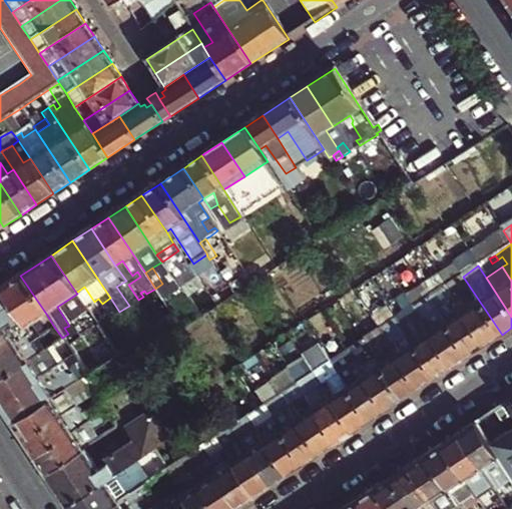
[(0,292),(21,324),(24,329),(46,314),(20,276),(0,289),(0,292)]
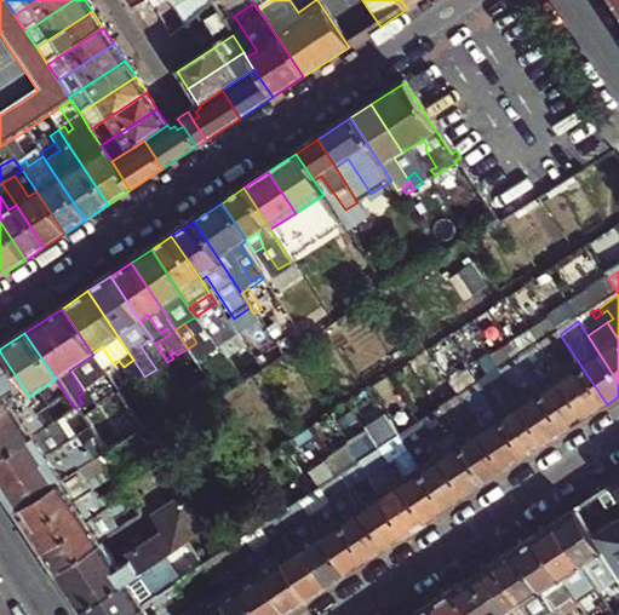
[(588,418),(607,404),(560,334),(542,346),(539,348),(543,352),(588,418)]
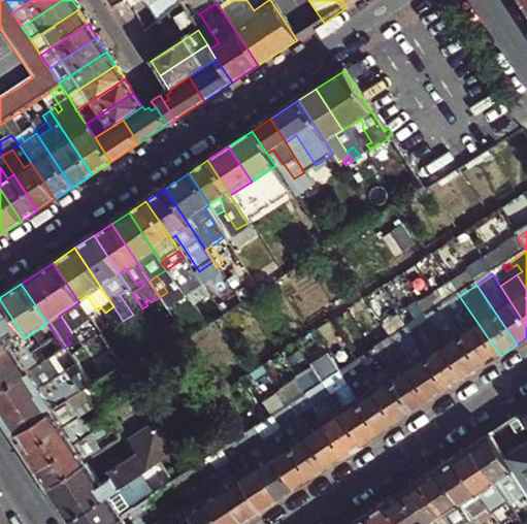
[(0,338),(2,337),(3,338),(11,333),(14,337),(22,333),(0,300),(0,338)]
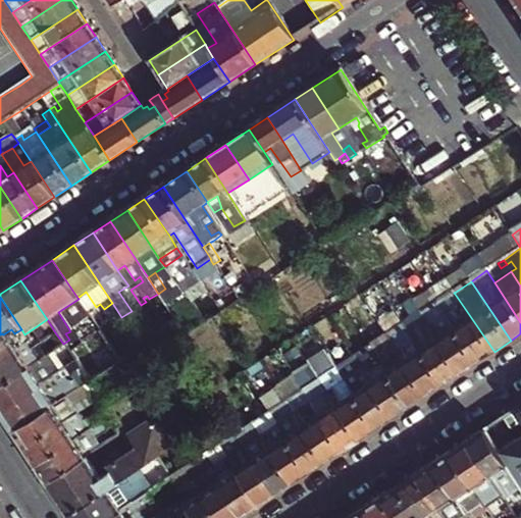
[(437,304),(477,363),(495,352),(457,297),(446,305),(443,300),(437,304)]
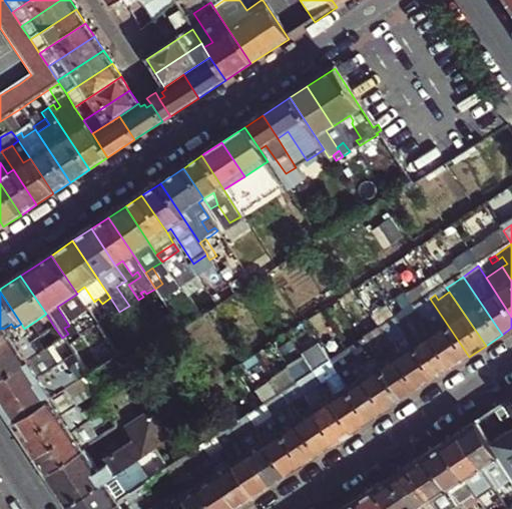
[(453,367),(469,357),(430,299),(426,301),(414,309),(453,367)]
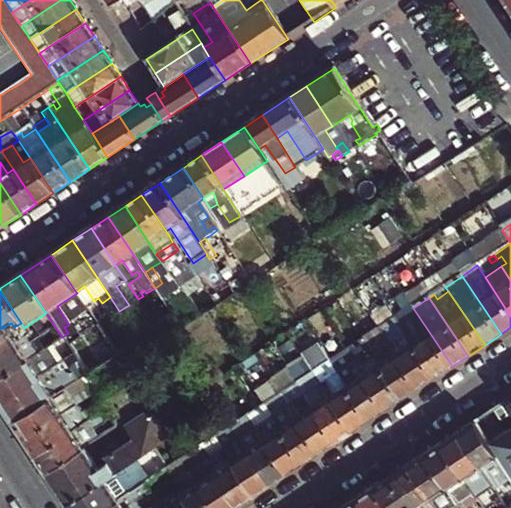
[(404,330),(435,377),(452,366),(413,308),(404,314),(411,325),(404,330)]
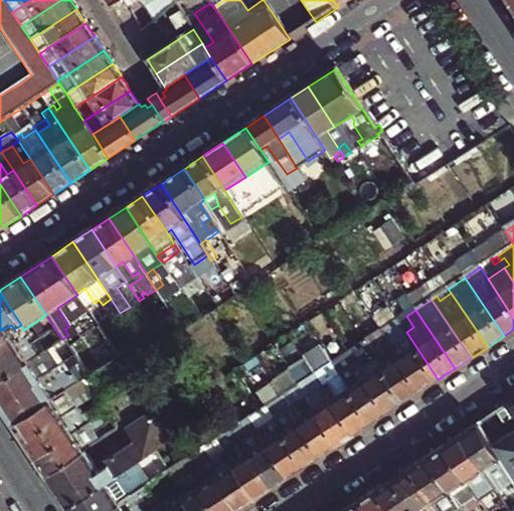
[(406,323),(403,318),(398,321),(402,326),(406,323)]
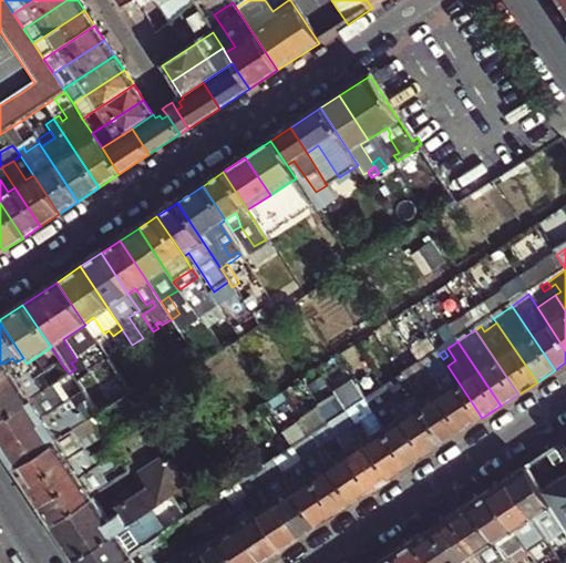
[(421,366),(464,430),(482,418),(448,366),(439,372),(434,365),(443,359),(439,354),(421,366)]
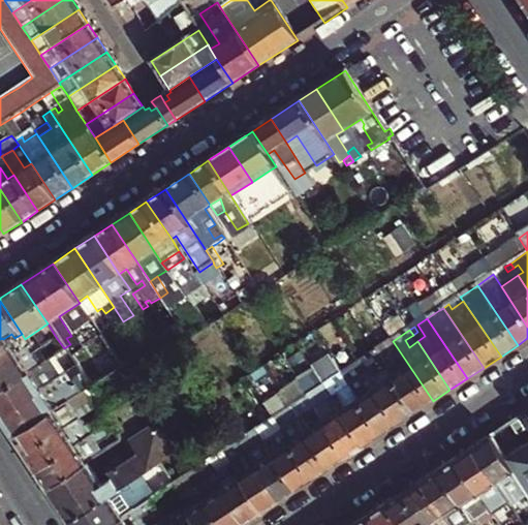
[(0,364),(27,347),(30,346),(25,339),(22,334),(14,338),(11,334),(3,339),(2,338),(0,339),(0,364)]
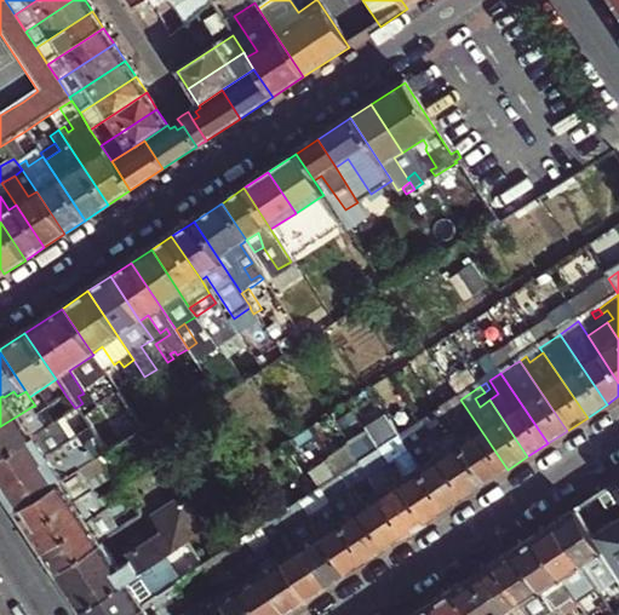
[(46,408),(56,423),(76,409),(75,408),(66,395),(46,408)]
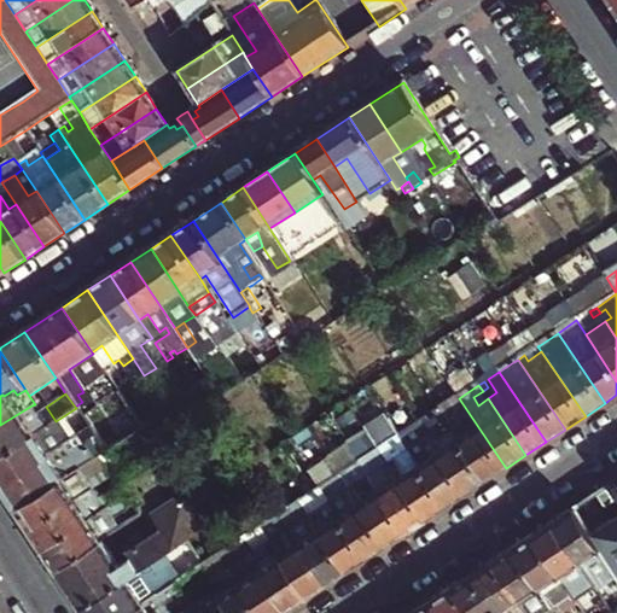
[(487,482),(506,468),(459,398),(440,412),(487,482)]
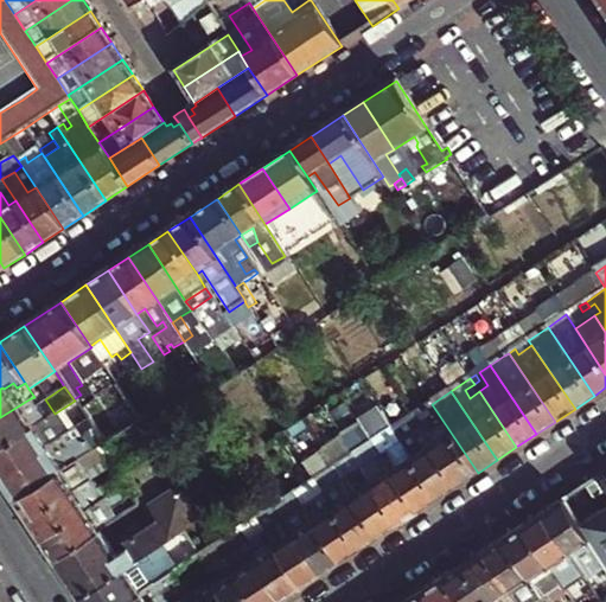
[(36,405),(31,398),(0,417),(0,449),(39,423),(30,409),(36,405)]
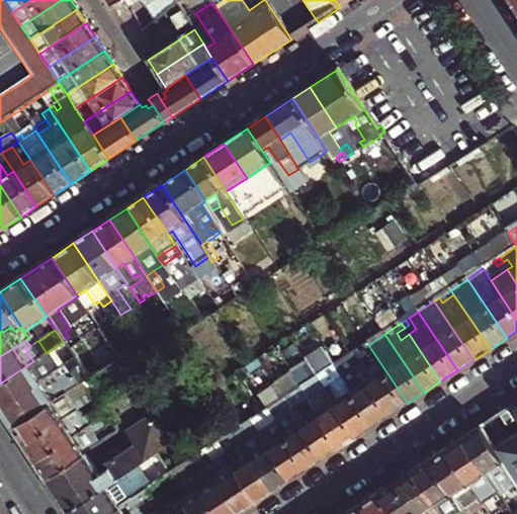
[(92,349),(105,368),(114,363),(119,360),(106,340),(92,349)]
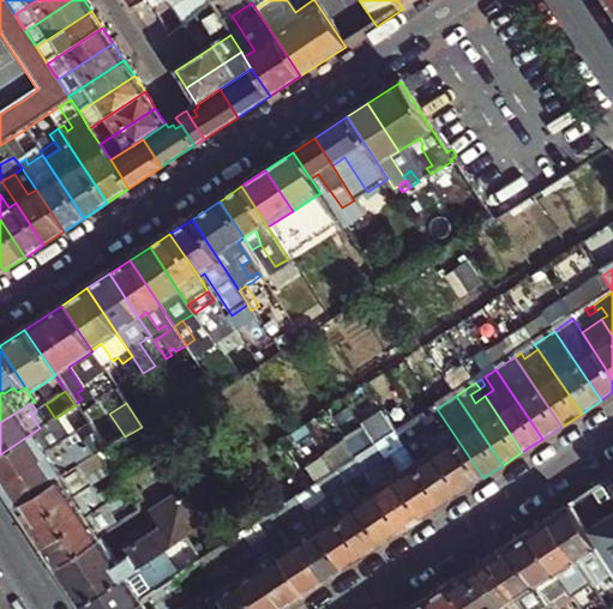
[(416,421),(463,492),(484,478),(437,409),(434,410),(416,421)]
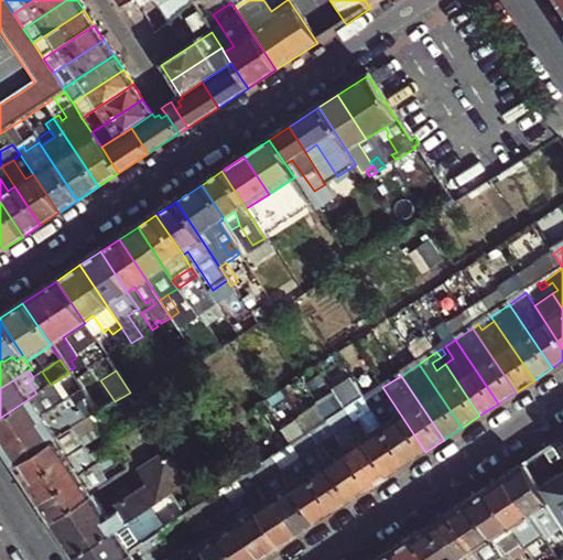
[(100,380),(82,391),(96,413),(97,413),(115,401),(100,380)]
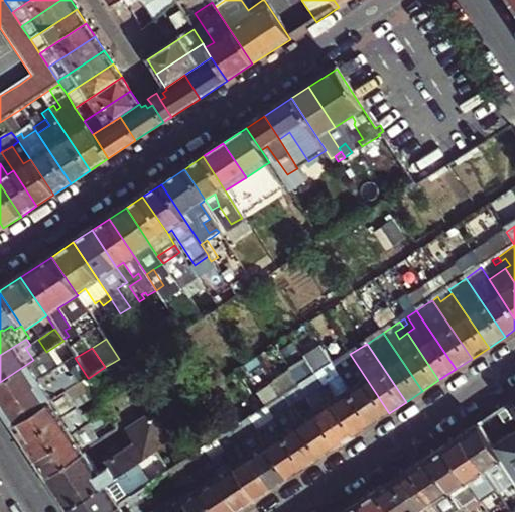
[(75,358),(72,353),(65,358),(68,363),(70,362),(75,358)]
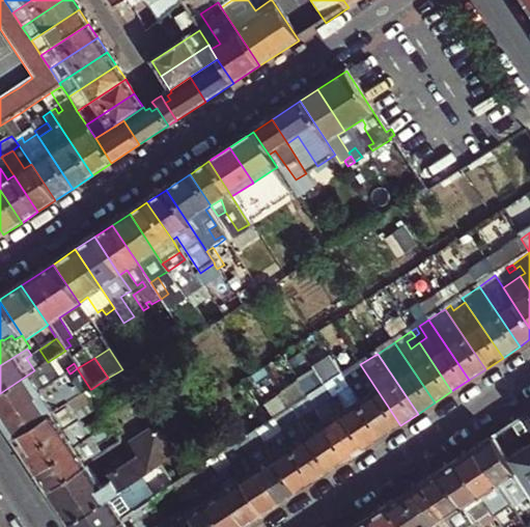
[(384,437),(400,425),(360,364),(360,365),(351,370),(359,383),(351,388),(384,437)]
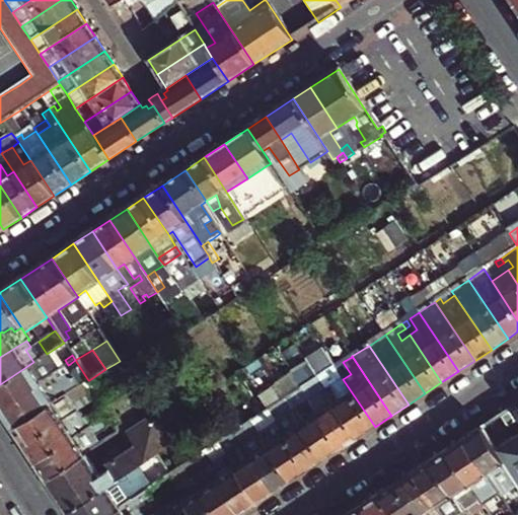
[(0,409),(40,384),(34,377),(48,368),(41,358),(33,362),(0,384),(0,409)]
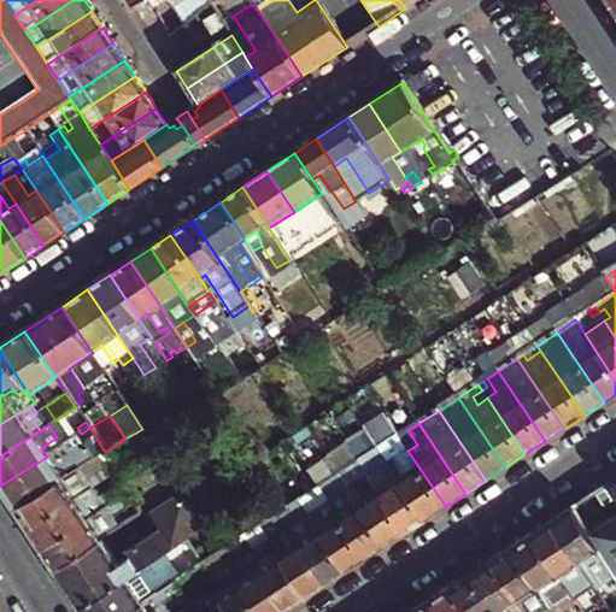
[(15,510),(105,452),(89,428),(83,433),(87,440),(86,443),(53,465),(47,457),(0,486),(0,488),(15,510)]
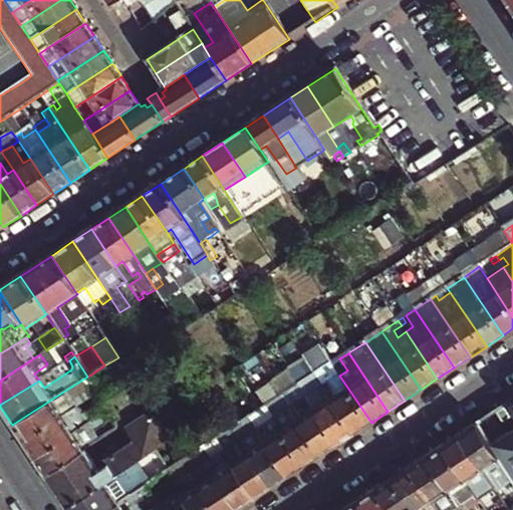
[(132,387),(113,360),(104,365),(88,376),(99,393),(106,403),(132,387)]
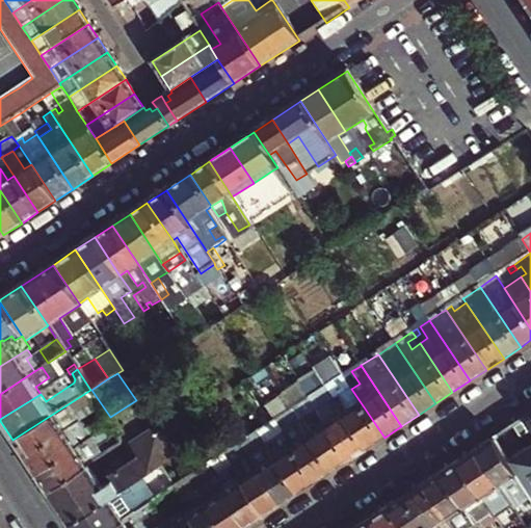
[(344,376),(347,381),(352,378),(349,373),(344,376)]
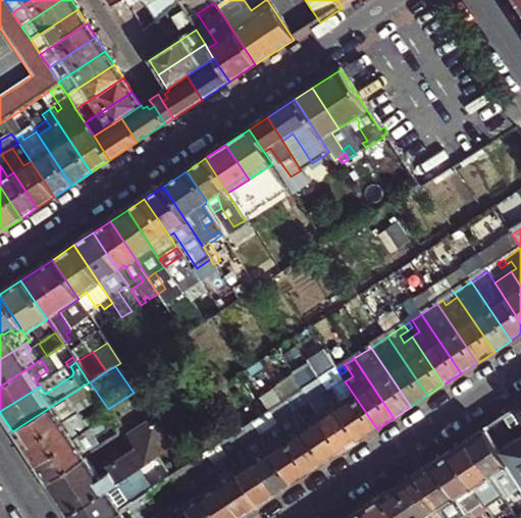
[(335,378),(341,374),(337,369),(336,370),(332,373),(335,378)]
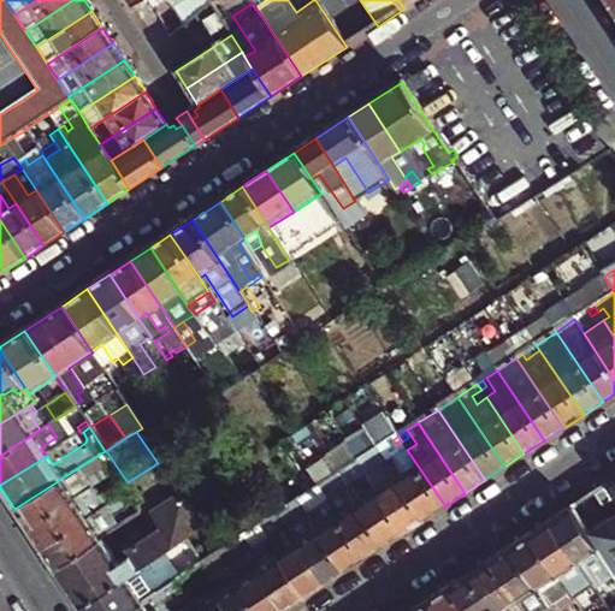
[(388,462),(398,456),(389,442),(379,449),(388,462)]
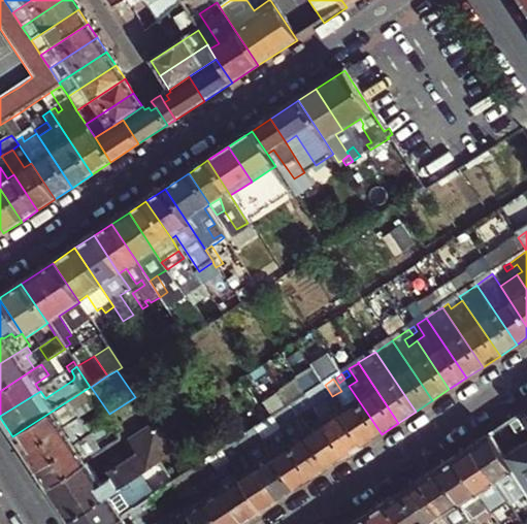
[(310,401),(316,408),(348,457),(365,445),(332,396),(325,385),(307,396),(310,401)]
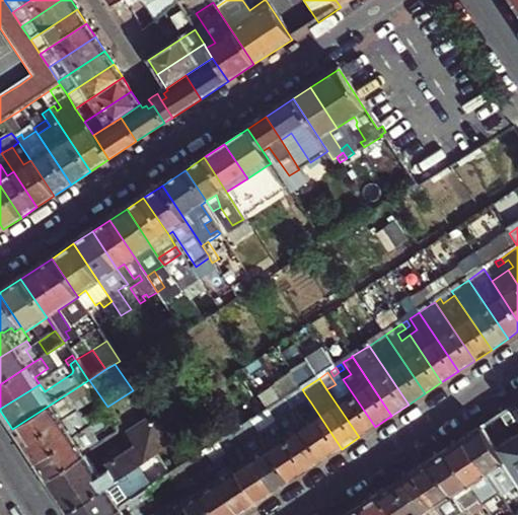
[(359,437),(375,427),(343,379),(336,384),(326,389),(359,437)]
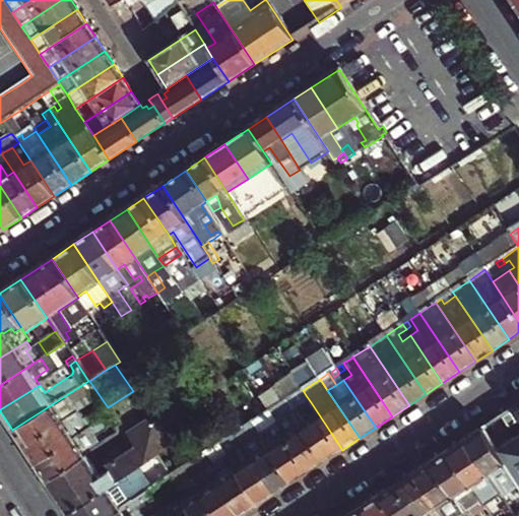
[(89,394),(93,401),(94,400),(101,397),(89,381),(88,381),(12,430),(23,447),(76,412),(71,406),(89,394)]
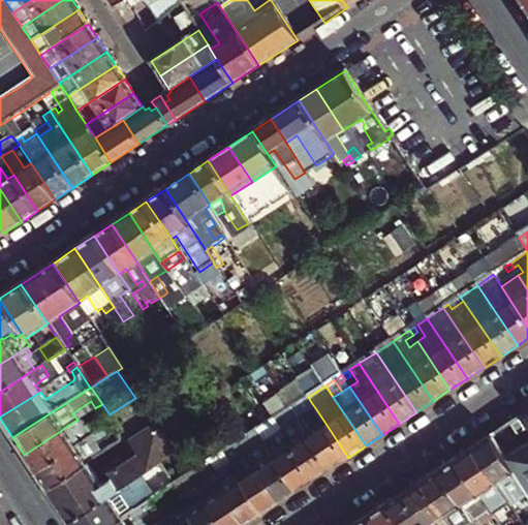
[(290,408),(299,421),(308,414),(300,402),(290,408)]
